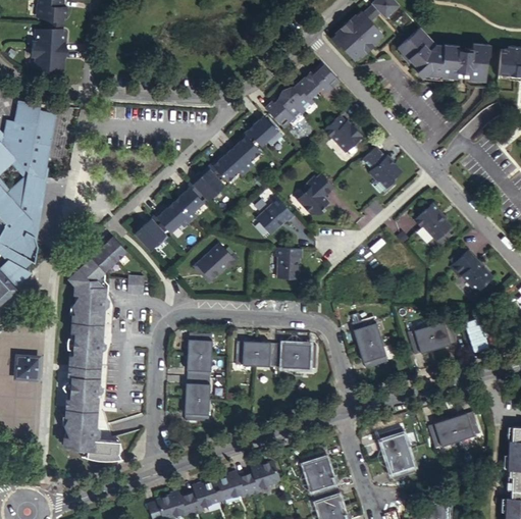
[(50,19),(64,20),(64,18),(67,18),(67,7),(64,7),(64,0),(39,0),(39,17),(50,18),(50,19)]
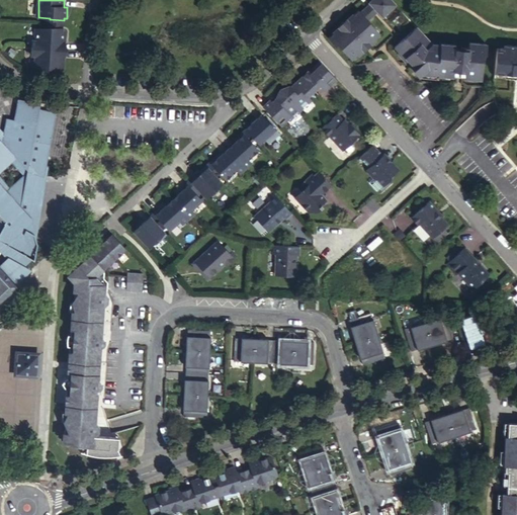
[(399,9),(391,0),(376,0),(371,5),(372,7),(380,16),(385,20),(399,9)]
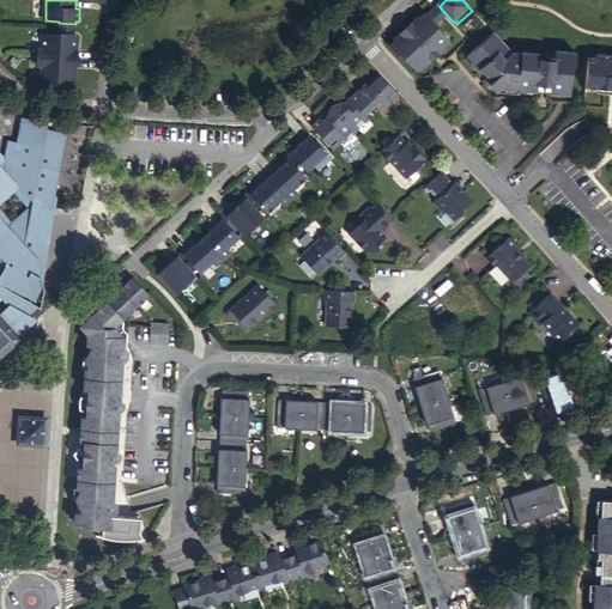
[(441,8),(435,13),(446,24),(450,19),(441,8)]
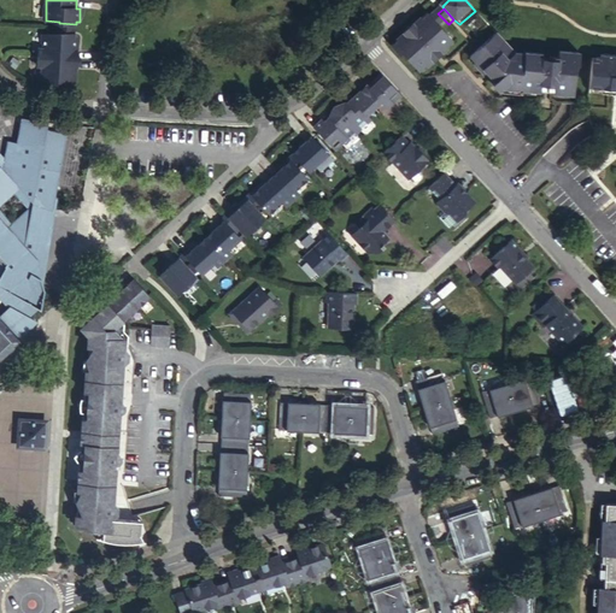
[(394,51),(403,59),(405,57),(422,76),(428,71),(426,68),(447,49),(450,51),(456,45),(443,29),(449,24),(438,13),(432,18),(430,17),(417,28),(415,25),(405,34),(408,37),(394,51)]
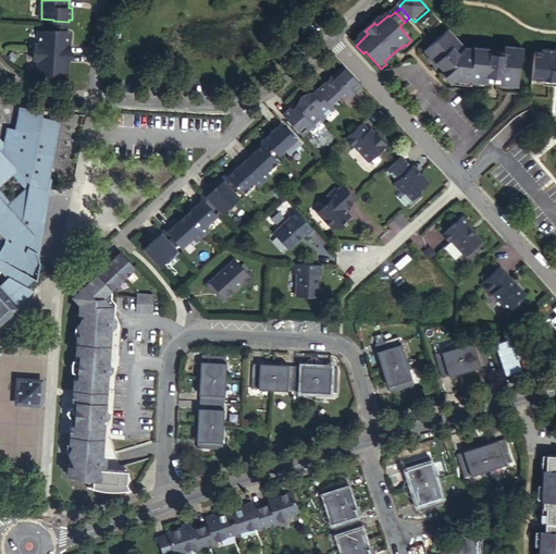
[(35,50),(35,53),(72,56),(70,47),(71,36),(68,36),(69,34),(52,33),(52,35),(39,34),(39,45),(37,45),(36,47),(35,50)]
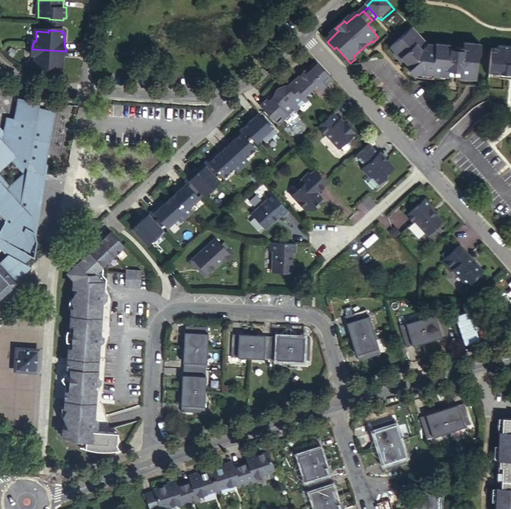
[(430,48),(422,40),(414,30),(392,51),(397,57),(398,58),(399,57),(402,61),(405,65),(406,63),(410,68),(408,69),(411,73),(410,74),(417,81),(420,79),(443,81),(444,77),(451,77),(451,75),(455,75),(455,73),(460,73),(460,75),(463,76),(463,78),(470,79),(469,84),(478,84),(480,59),(482,59),(483,48),(466,47),(465,51),(455,51),(455,53),(453,53),(453,49),(439,48),(439,49),(430,48)]
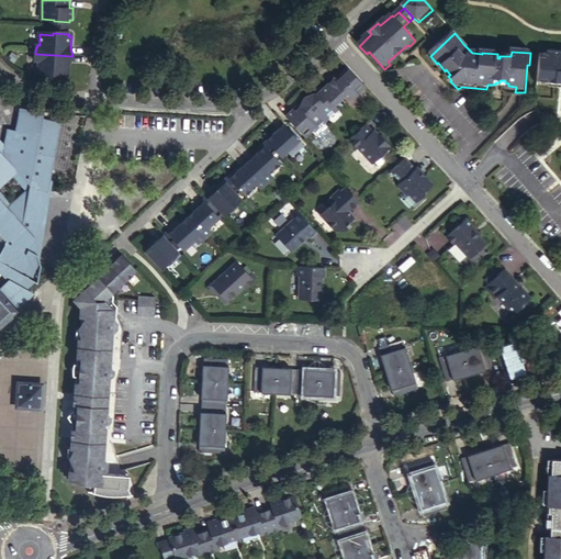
[(388,62),(390,65),(392,67),(412,49),(410,46),(407,45),(388,62)]
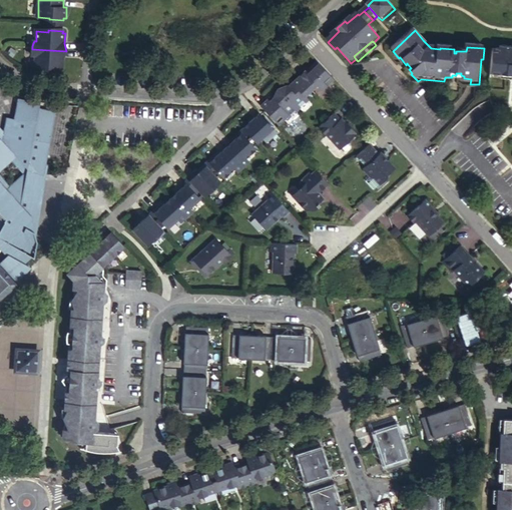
[(511,48),(493,47),(489,81),(511,83),(511,48)]
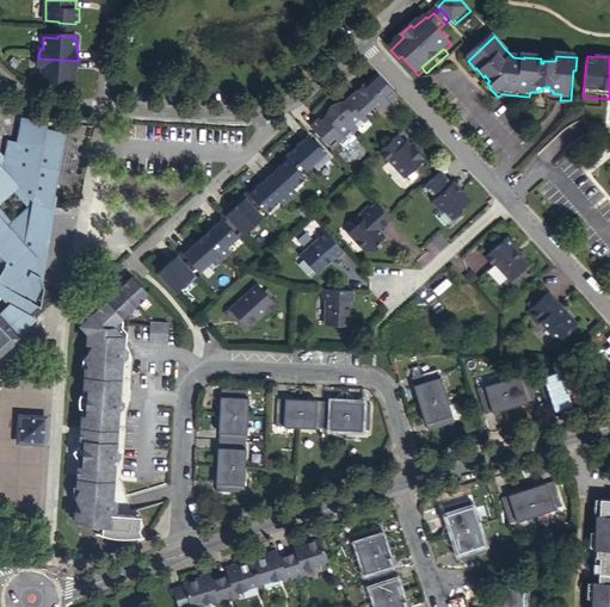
[(39,67),(42,67),(42,78),(54,81),(54,79),(63,80),(63,81),(75,80),(76,69),(79,61),(38,59),(38,61),(38,64),(39,67)]
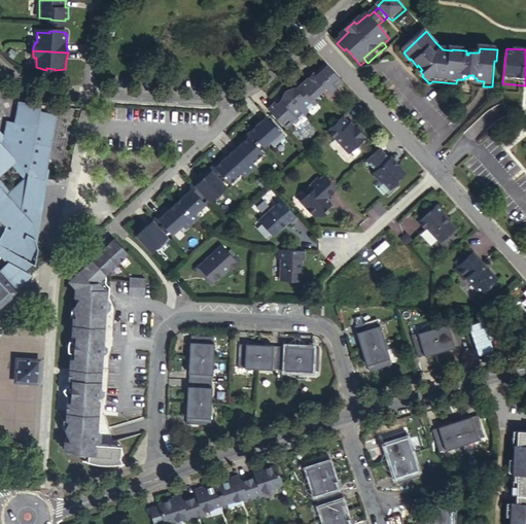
[(410,60),(409,59),(407,62),(414,70),(417,67),(414,63),(411,59),(410,60)]
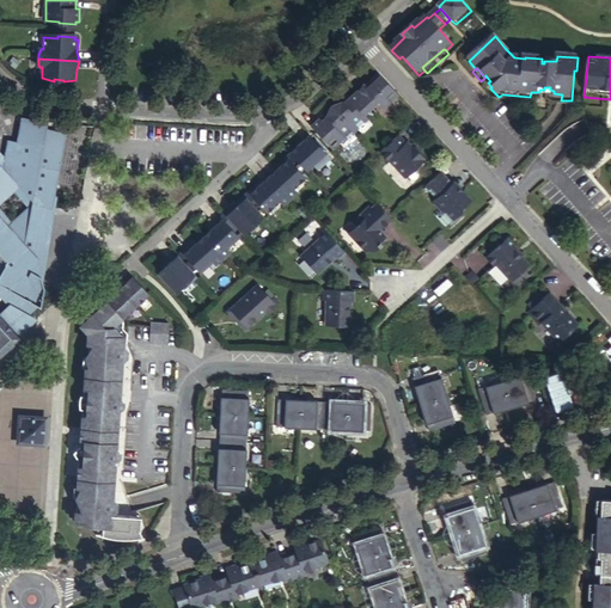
[(367,87),(359,94),(373,111),(379,105),(383,110),(399,97),(379,75),(371,84),(374,88),(371,92),(367,87)]
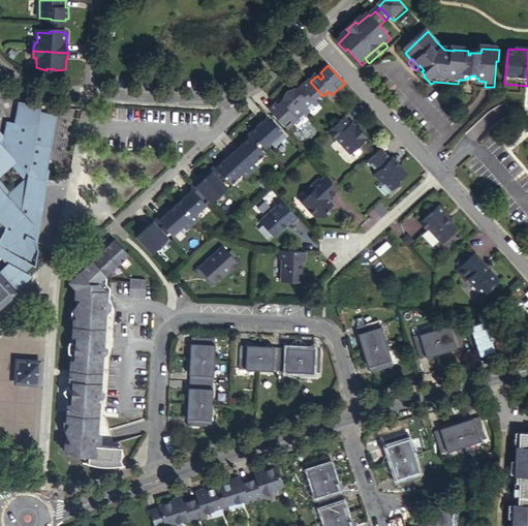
[(458,84),(485,87),(486,82),(478,81),(478,79),(475,78),(475,75),(470,75),(470,78),(466,78),(466,80),(459,80),(458,84)]
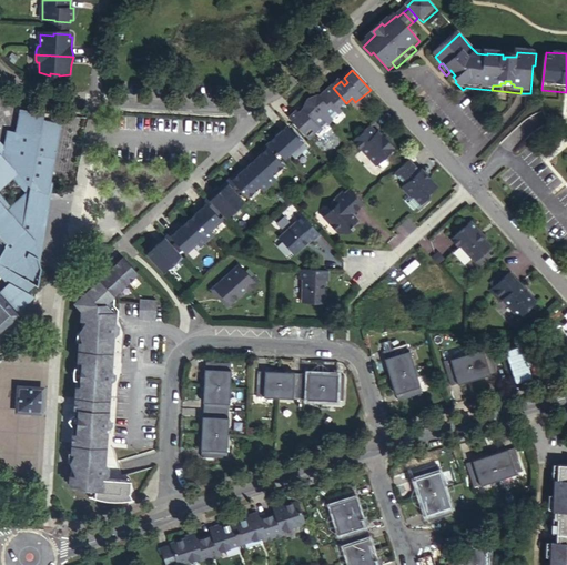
[(340,109),(346,103),(333,88),(325,94),(330,99),(325,103),(321,100),(319,98),(310,101),(331,124),(343,113),(340,109)]
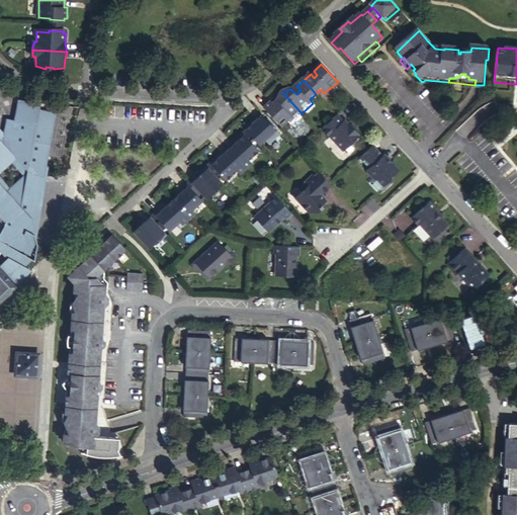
[(302,113),(282,92),(278,100),(274,105),(271,102),(265,108),(282,127),(291,119),(293,120),(302,113)]
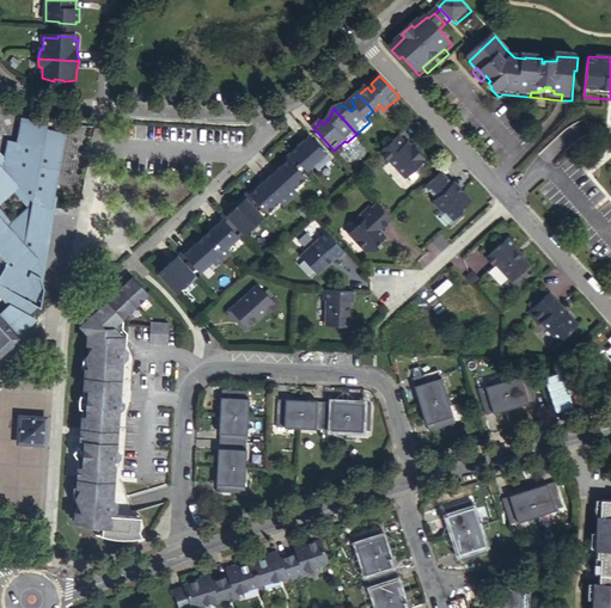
[(11,306),(12,307),(26,321),(32,317),(34,314),(36,314),(36,312),(43,307),(47,290),(44,286),(41,277),(32,269),(41,260),(42,263),(46,259),(47,253),(44,250),(49,245),(50,238),(47,215),(43,212),(49,207),(52,209),(54,210),(57,195),(69,135),(48,131),(49,123),(48,122),(41,121),(38,120),(26,116),(25,115),(20,142),(12,141),(8,159),(7,165),(10,169),(6,172),(1,167),(0,167),(0,263),(7,266),(0,278),(0,294),(5,299),(13,302),(11,306)]
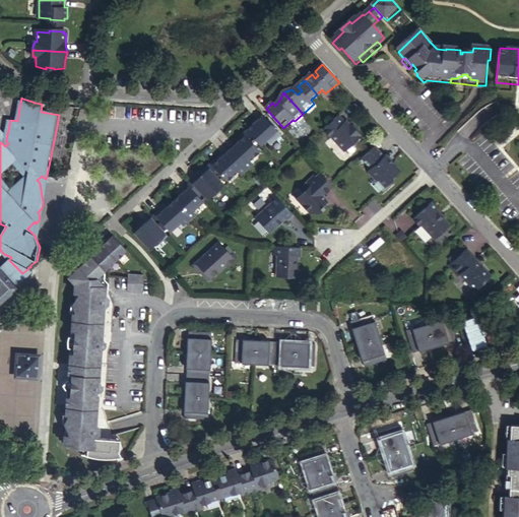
[(264,117),(247,132),(260,147),(266,141),(270,146),(281,136),(264,117)]
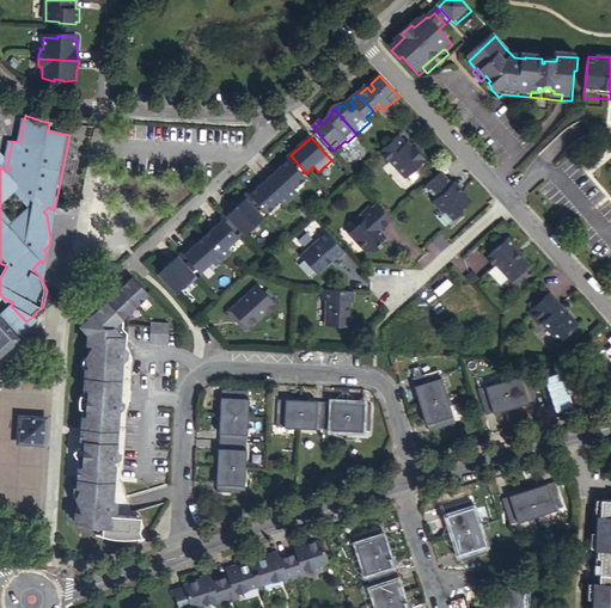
[(407,146),(399,137),(382,154),(407,180),(426,161),(423,159),(425,157),(417,148),(415,151),(411,147),(410,149),(407,146)]
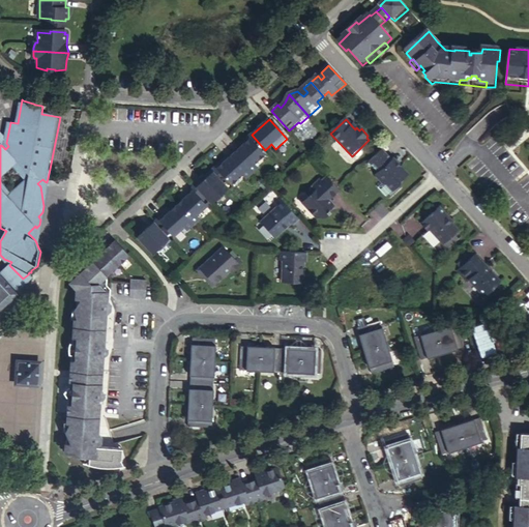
[(6,143),(7,138),(0,129),(0,143),(1,145),(5,149),(8,146),(6,143)]
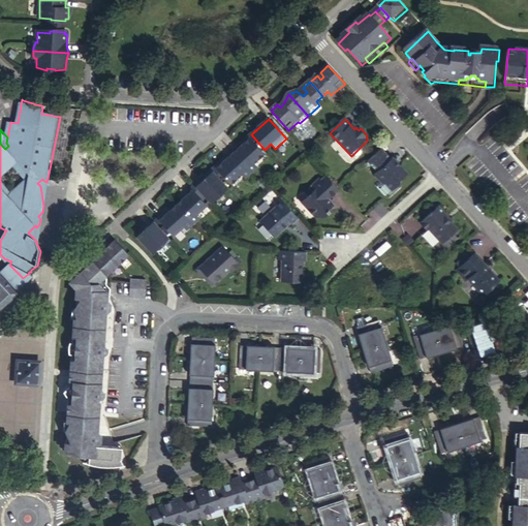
[(264,156),(247,137),(241,144),(243,146),(239,150),(234,155),(250,175),(256,169),(253,165),(264,156)]
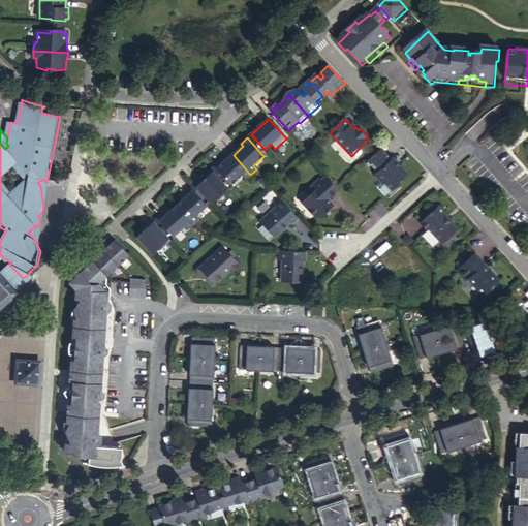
[(392,160),(383,150),(369,163),(378,174),(376,175),(376,179),(382,185),(385,185),(392,192),(399,186),(399,182),(408,175),(394,158),(392,160)]
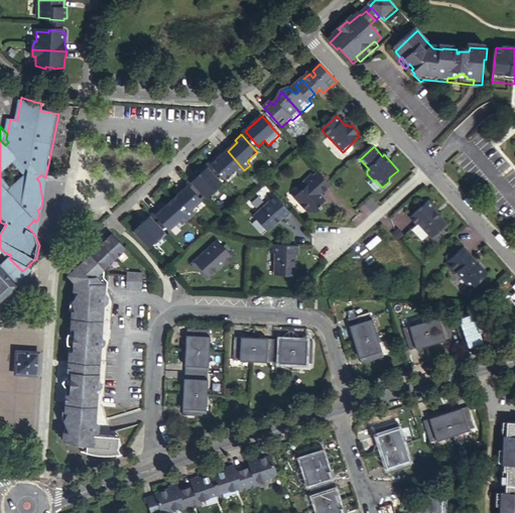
[(244,170),(228,151),(222,157),(221,156),(216,160),(215,158),(208,164),(224,183),(234,172),(238,176),(244,170)]
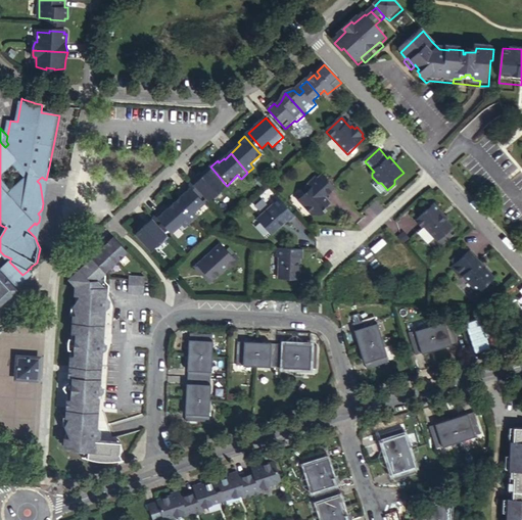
[(52,168),(49,167),(46,180),(44,179),(42,177),(37,181),(40,184),(43,203),(42,209),(38,214),(40,217),(39,222),(36,225),(35,223),(28,230),(35,237),(38,244),(52,168)]
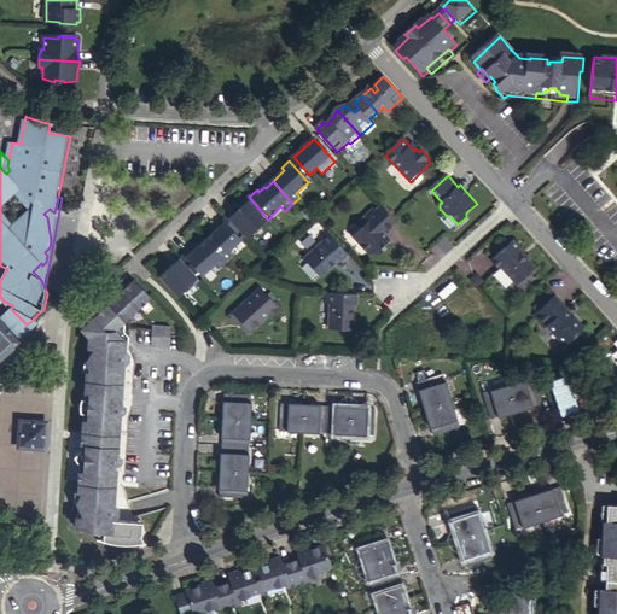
[(245,240),(263,223),(245,200),(238,208),(240,210),(236,214),(233,211),(226,217),(245,240)]
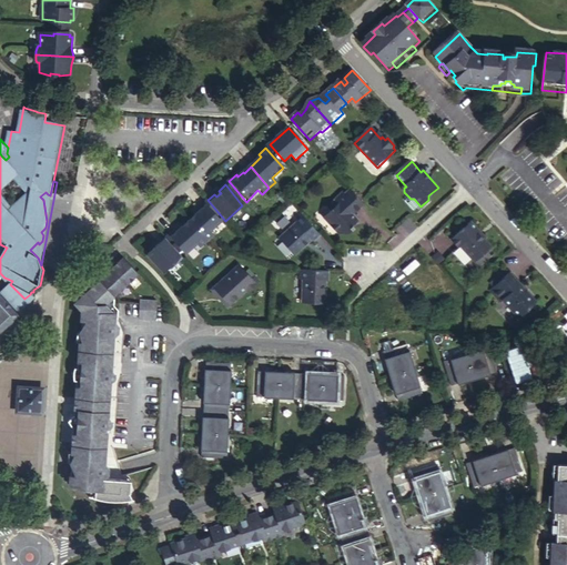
[(364,204),(351,191),(345,195),(344,193),(330,207),(334,211),(326,219),(341,234),(348,234),(353,231),(356,229),(353,226),(358,221),(353,214),(364,204)]
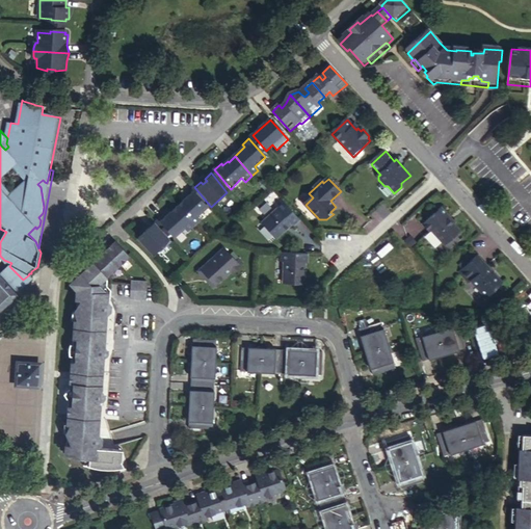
[(202,215),(208,210),(190,191),(184,196),(186,199),(182,203),(177,208),(193,228),(200,221),(196,217),(201,214),(202,215)]
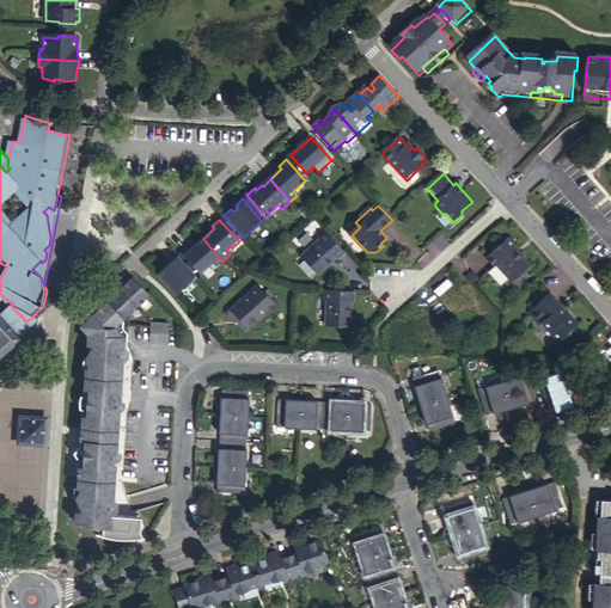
[(344,251),(323,228),(315,235),(319,240),(301,257),(319,274),(330,264),(329,263),(335,256),(336,257),(337,258),(344,251)]
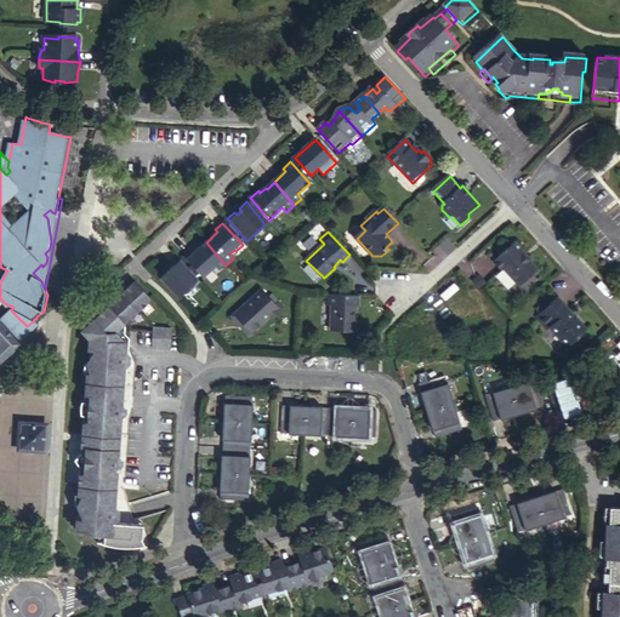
[(226,266),(206,243),(199,249),(193,253),(192,251),(185,257),(204,280),(211,273),(210,272),(215,267),(219,272),(226,266)]
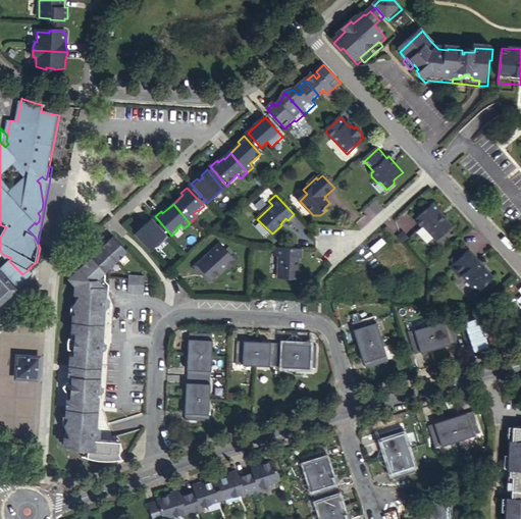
[(439,211),(433,205),(415,221),(421,228),(423,226),(434,240),(437,240),(452,227),(445,220),(438,212),(439,211)]
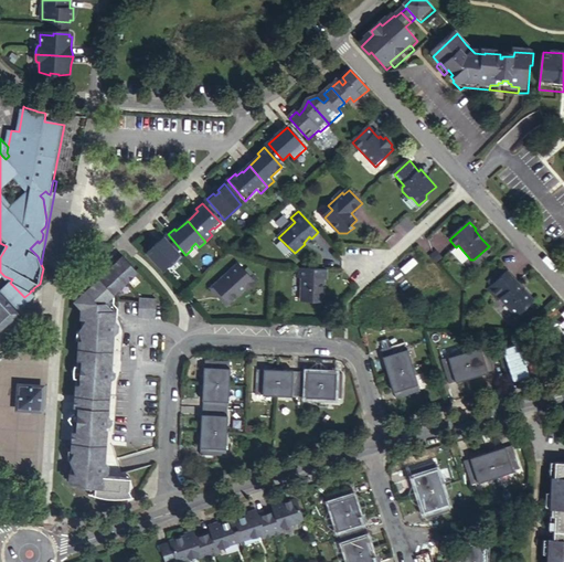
[(181,258),(163,239),(147,254),(162,271),(168,266),(170,268),(181,258)]
